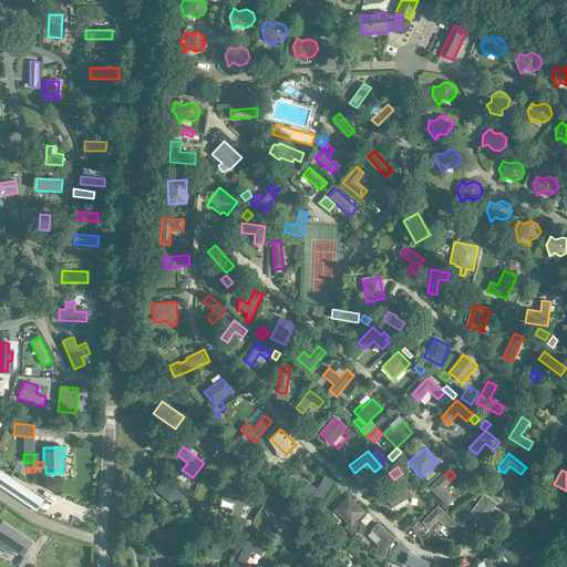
[(0,471),(0,486),(35,511),(43,501),(0,471)]
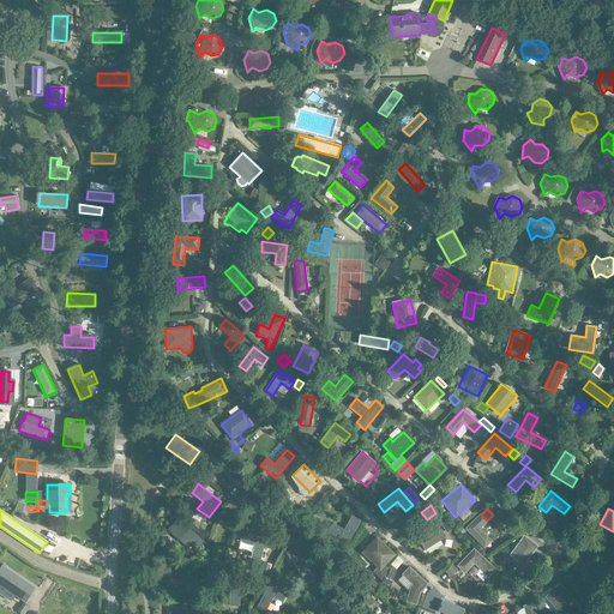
[(324,512),(313,516),(315,523),(326,519),(324,512)]
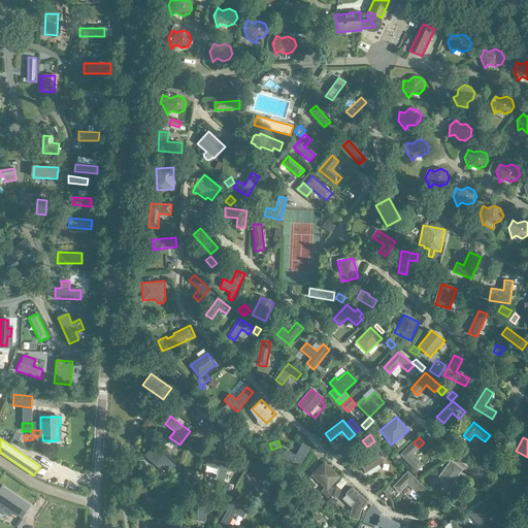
[(411,455),(419,448),(414,442),(414,441),(400,455),(402,457),(417,471),(423,465),(411,455)]
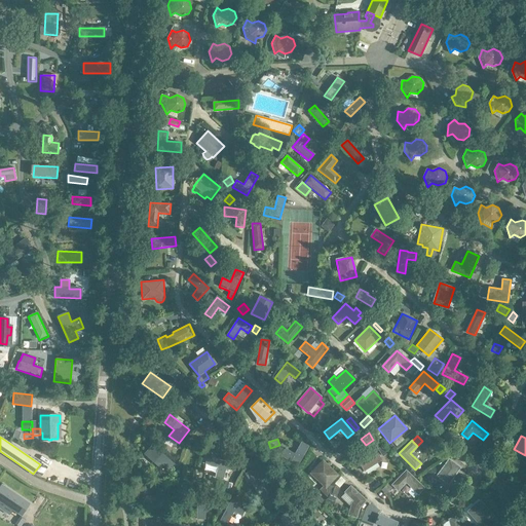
[(286,449),(282,456),(298,465),(308,447),(301,443),(295,454),(286,449)]
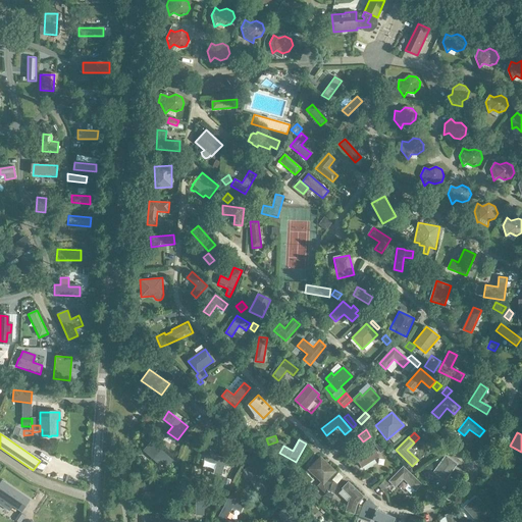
[(392,445),(387,439),(382,442),(386,448),(392,445)]
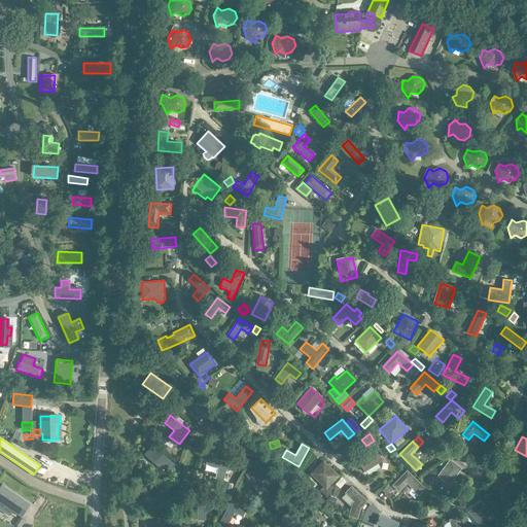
[(177,465),(153,445),(144,455),(161,468),(163,466),(170,472),(177,465)]
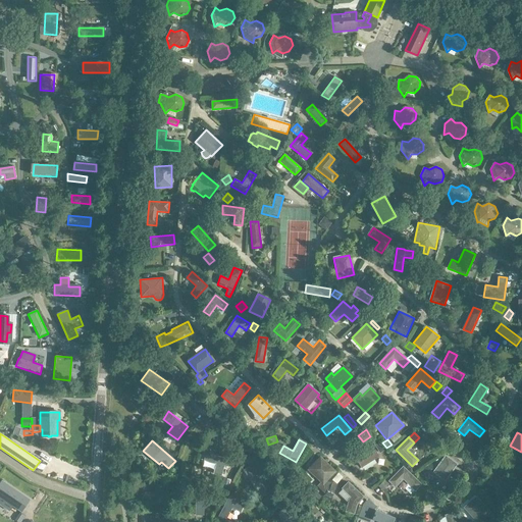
[(378,457),(371,444),(354,455),(361,467),(378,457)]
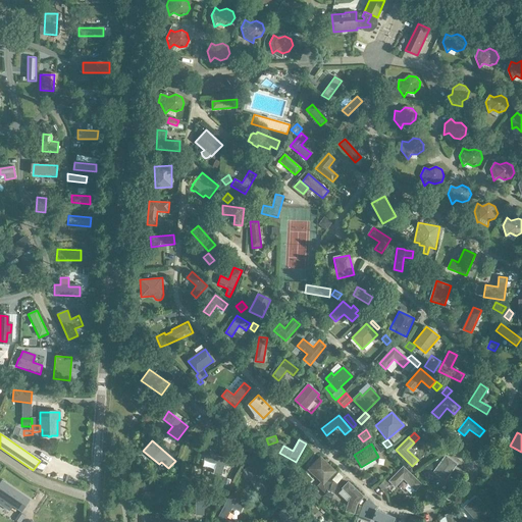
[(379,454),(384,450),(377,444),(374,446),(379,454)]
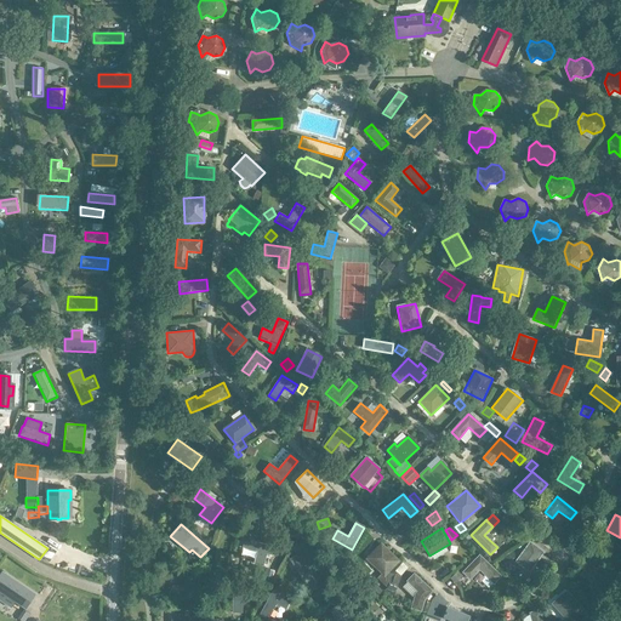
[(271,545),(246,537),(243,548),(267,557),(271,545)]
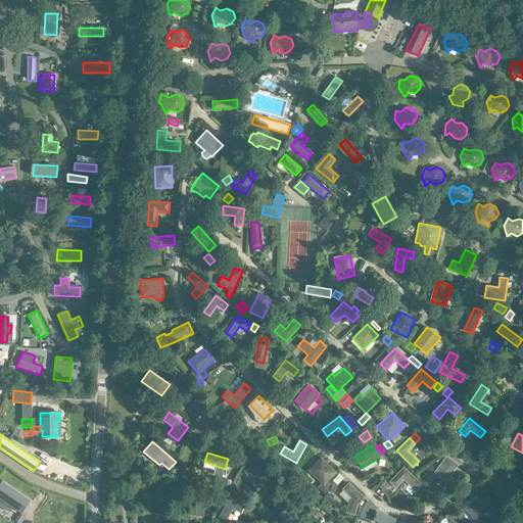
[(446,457),(434,473),(445,482),(458,465),(446,457)]
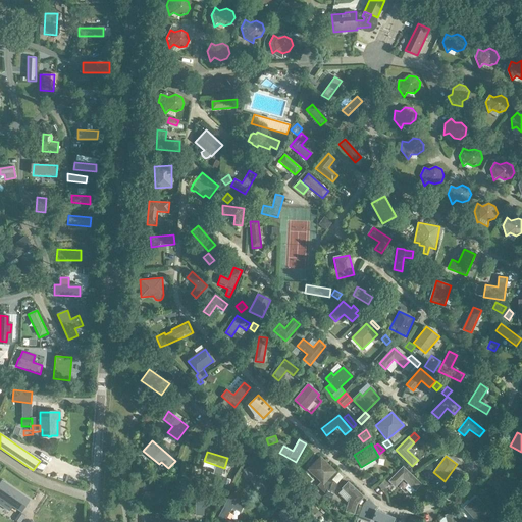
[(323,485),(336,472),(320,457),(307,470),(323,485)]
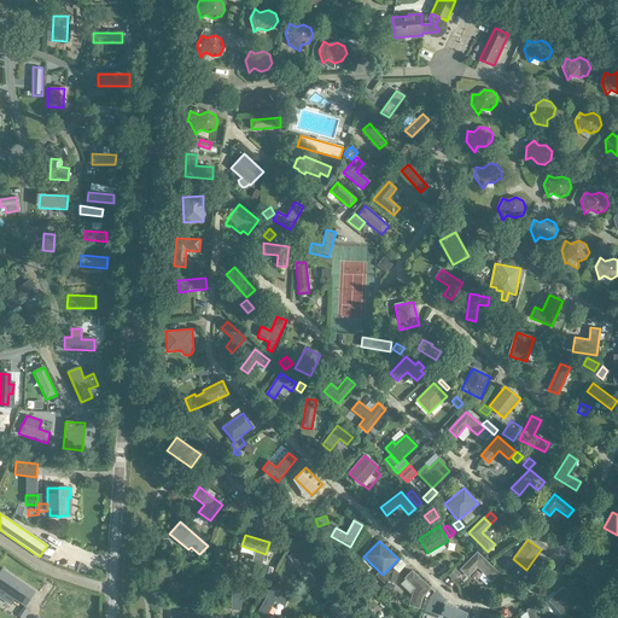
[(307,546),(301,549),(305,557),(312,553),(307,546)]
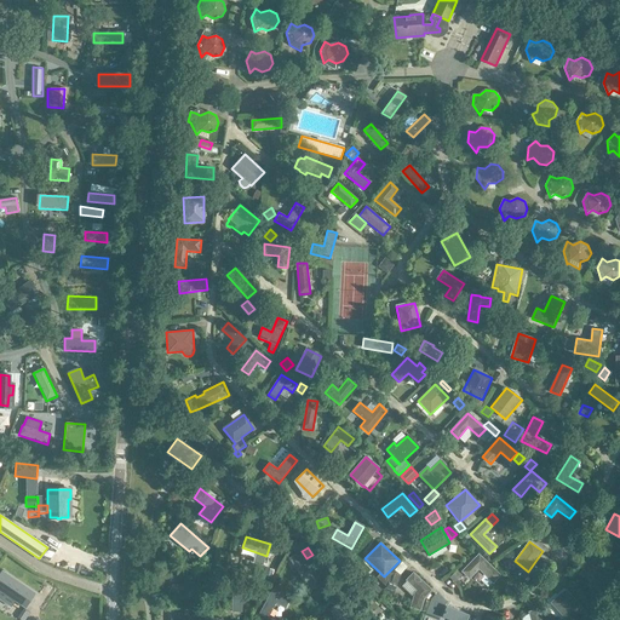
[(515,556),(511,551),(501,557),(505,562),(515,556)]
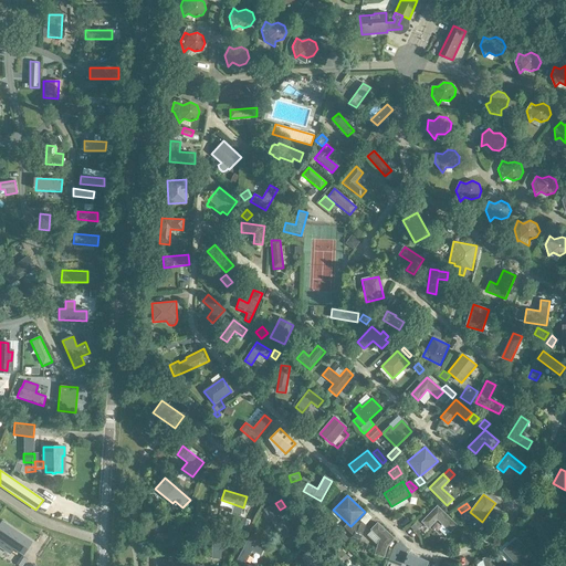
[(437,506),(421,522),(428,528),(437,520),(450,532),(456,525),(437,506)]
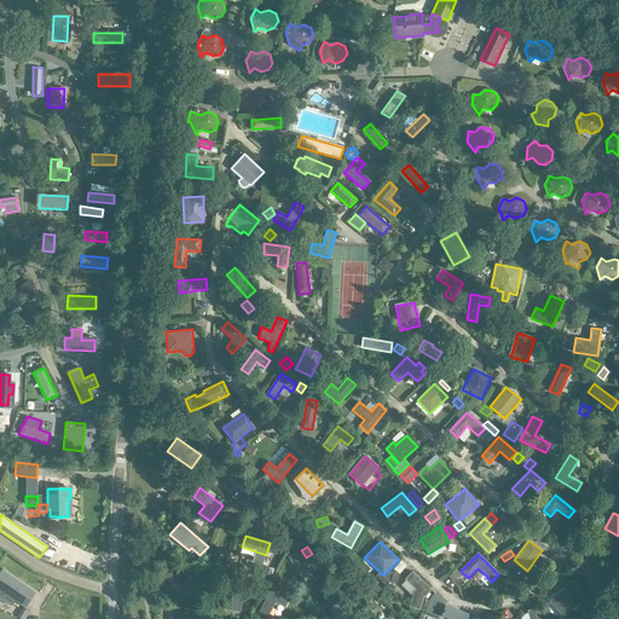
[(593,576),(586,584),(595,590),(607,573),(586,560),(580,567),(593,576)]
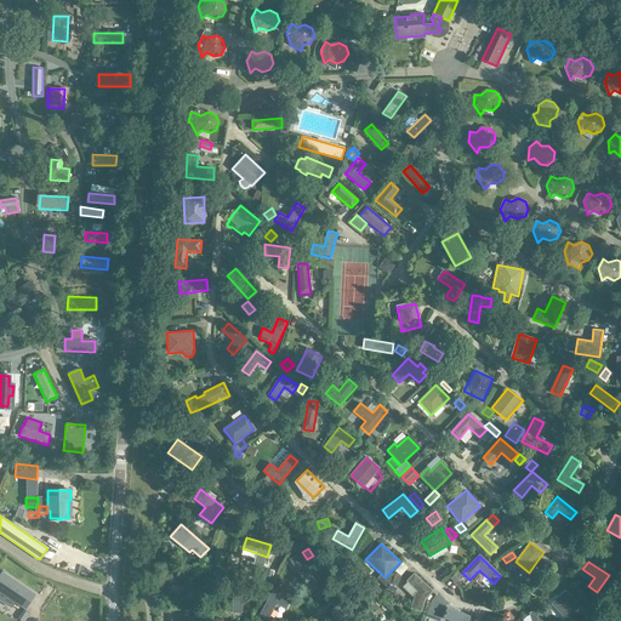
[(457,571),(450,579),(455,584),(462,576),(457,571)]
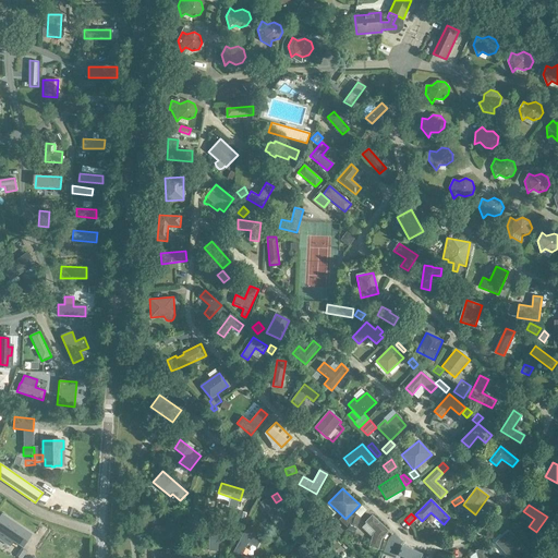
[(23,546),(32,534),(2,514),(0,517),(0,538),(5,543),(4,544),(10,547),(14,543),(23,548),(23,546)]
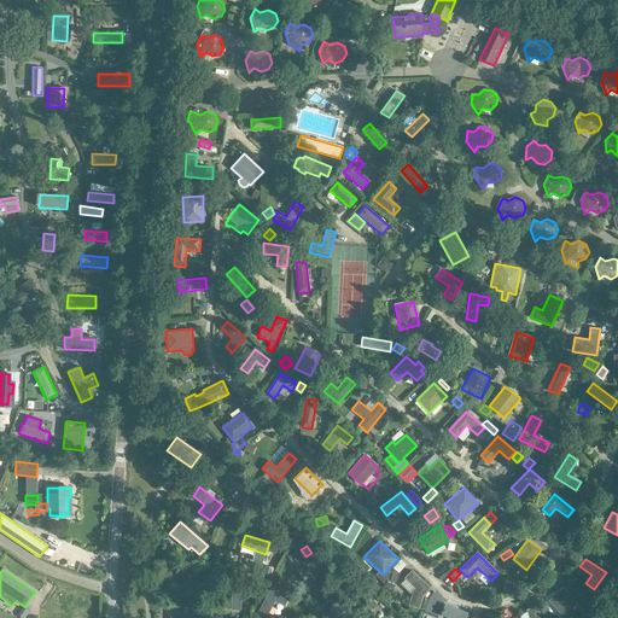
[(420,608),(423,596),(431,588),(412,570),(404,578),(414,588),(413,590),(408,606),(420,608)]
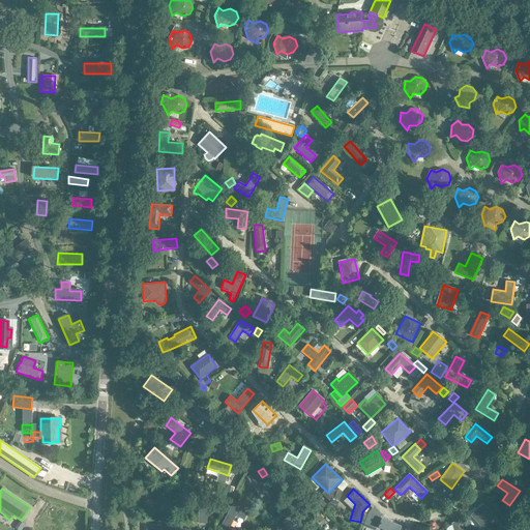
[(179,494),(145,491),(144,500),(159,501),(159,504),(166,504),(166,502),(178,503),(179,494)]
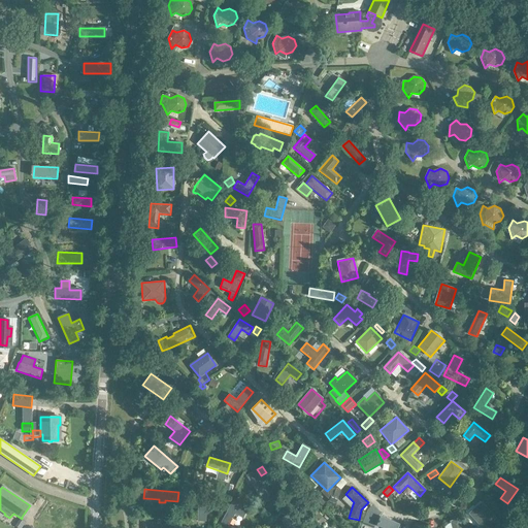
[(411,508),(418,502),(409,495),(403,501),(411,508)]
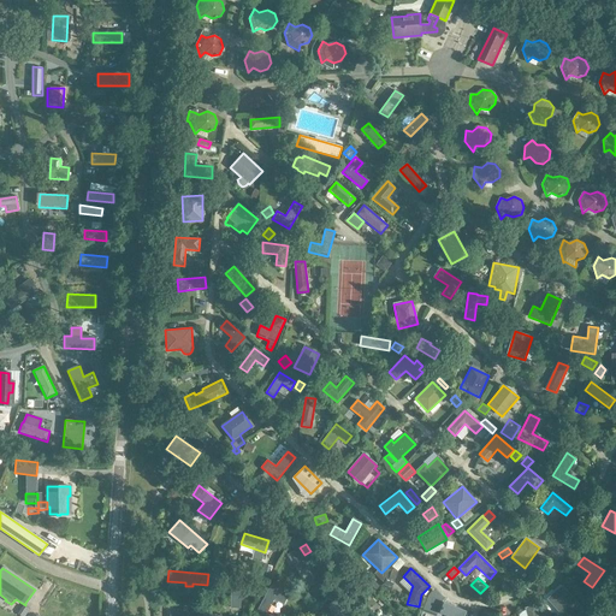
[(385,579),(384,582),(383,585),(391,588),(394,582),(388,580),(385,579)]
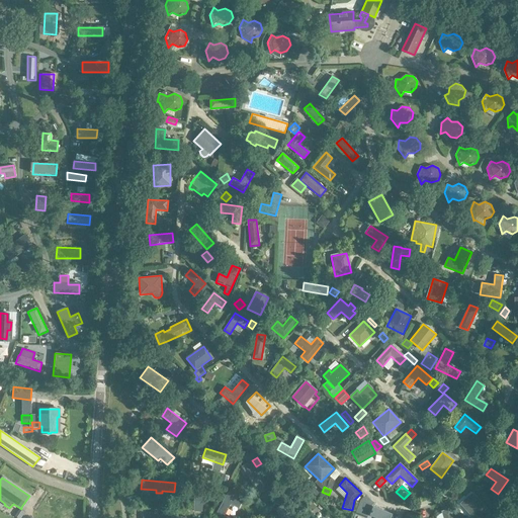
[(193,488),(193,511),(201,511),(201,500),(211,500),(211,489),(193,488)]
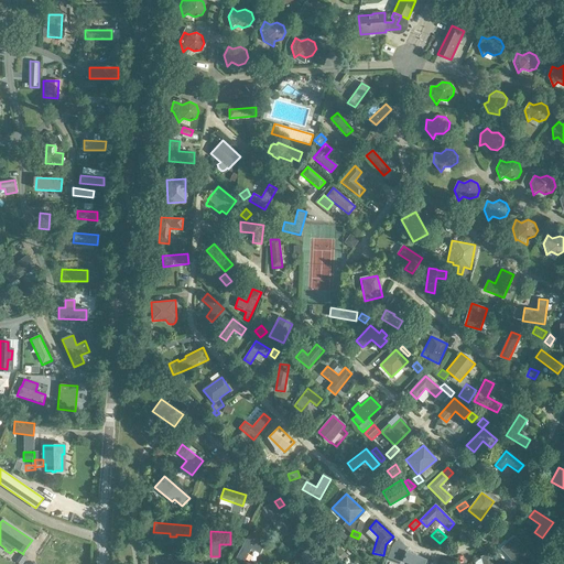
[(514,537),(501,549),(514,563),(517,563),(529,553),(514,537)]
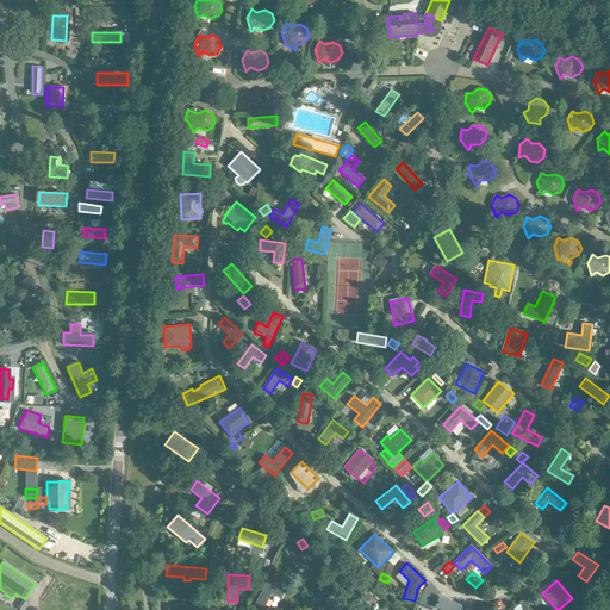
[(267,582),(255,603),(263,608),(271,595),(280,599),(285,591),(267,582)]
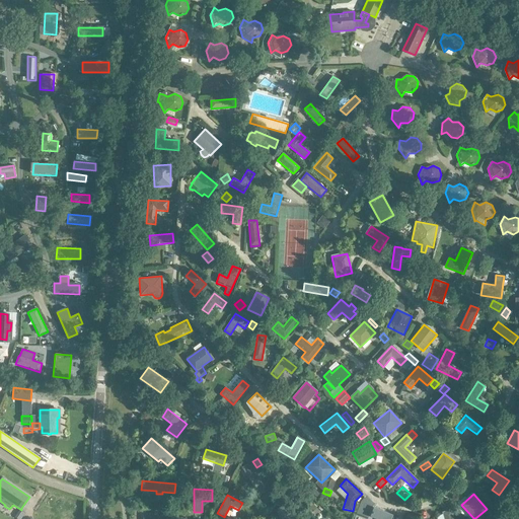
[(375,518),(387,518),(388,518),(370,503),(364,509),(375,518)]
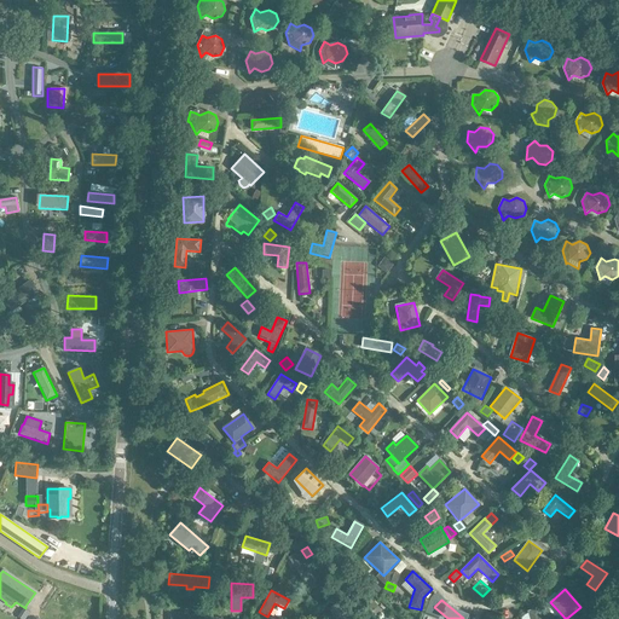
[(329,609),(333,618),(343,618),(341,613),(348,609),(345,601),(329,609)]
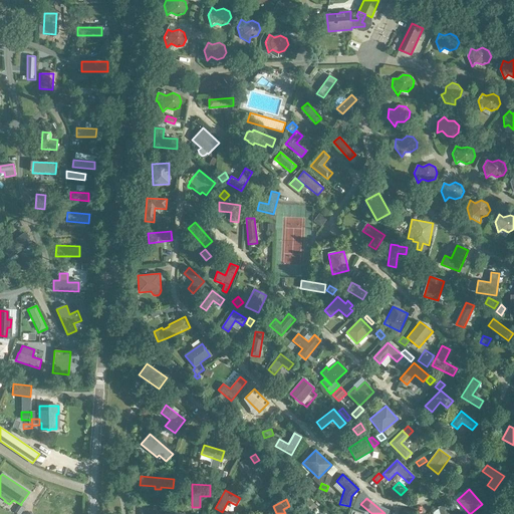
[(15,512),(17,513),(21,513),(25,509),(24,508),(20,505),(15,512)]
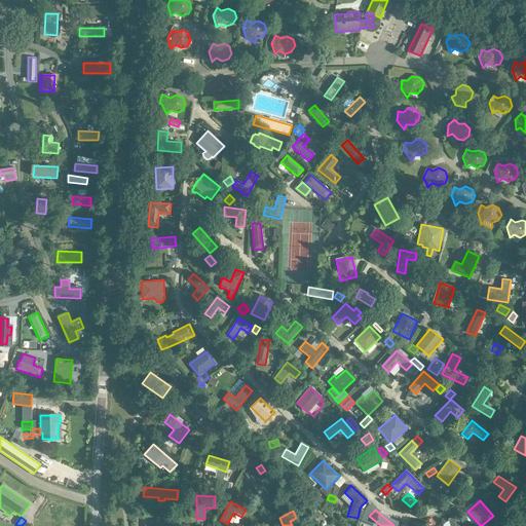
[(459,525),(456,517),(449,520),(450,525),(459,525)]
